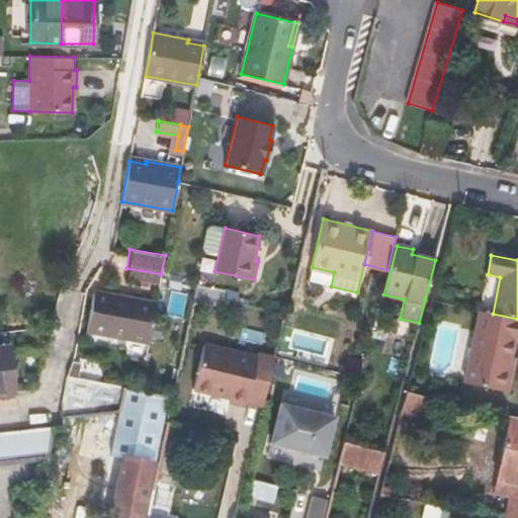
[(127,301),(130,297),(94,290),(87,331),(149,342),(155,307),(127,301)]
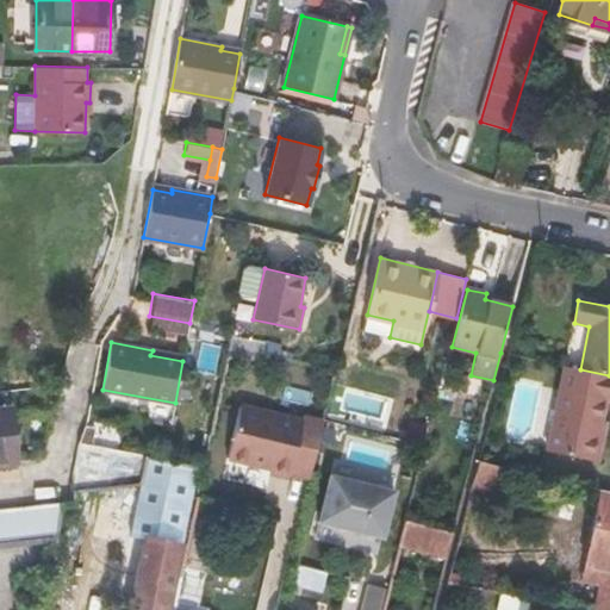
[(547,450),(591,461),(599,421),(604,399),(609,400),(609,375),(580,369),(565,366),(547,450)]
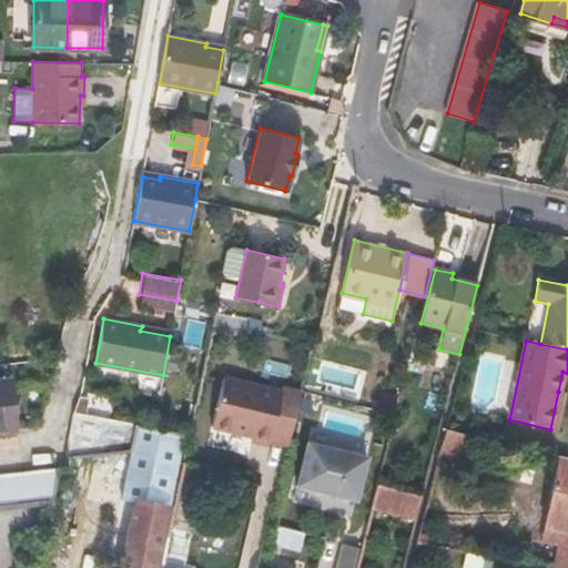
[(0,379),(0,430),(17,429),(11,379),(0,379)]
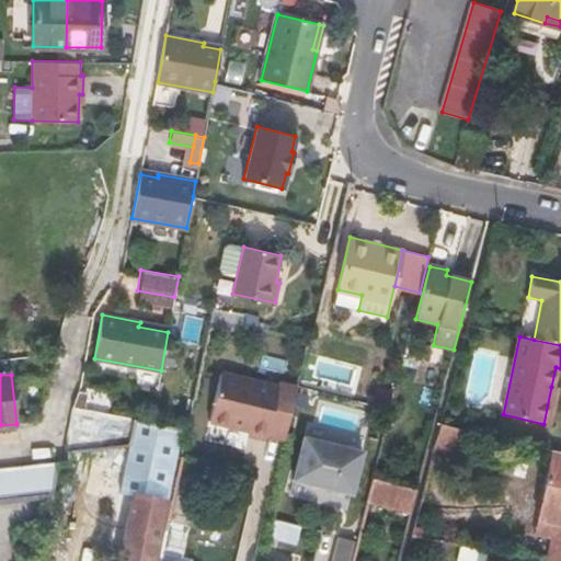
[(227,377),(215,424),(255,435),(273,439),(284,391),(227,377)]
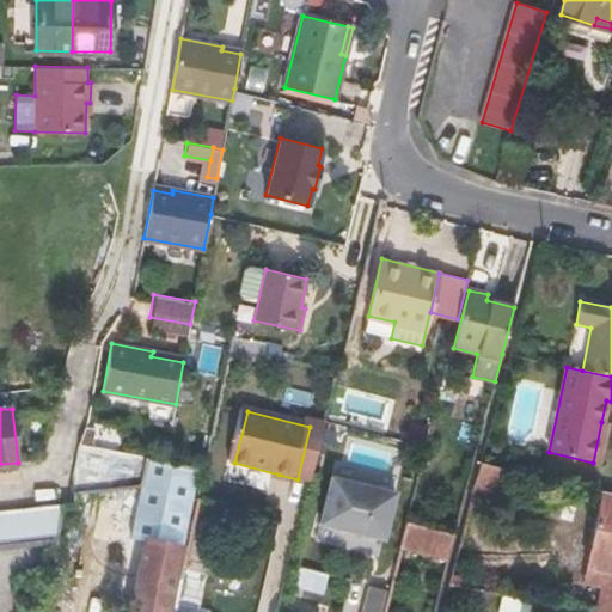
[(600,464),(609,424),(601,422),(593,463),(600,464)]
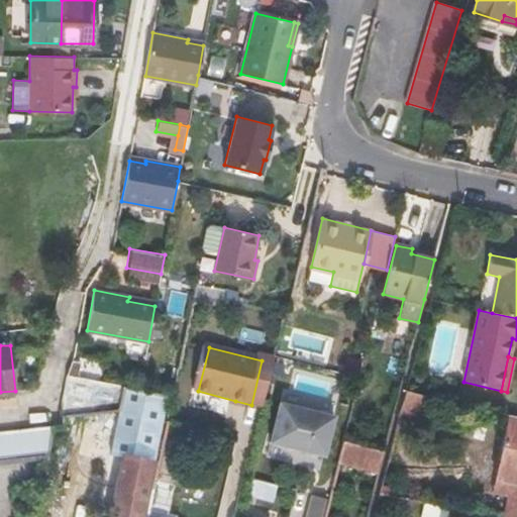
[(145,516),(166,424),(172,394),(139,389),(68,376),(59,425),(53,426),(48,447),(120,456),(107,516),(145,516)]
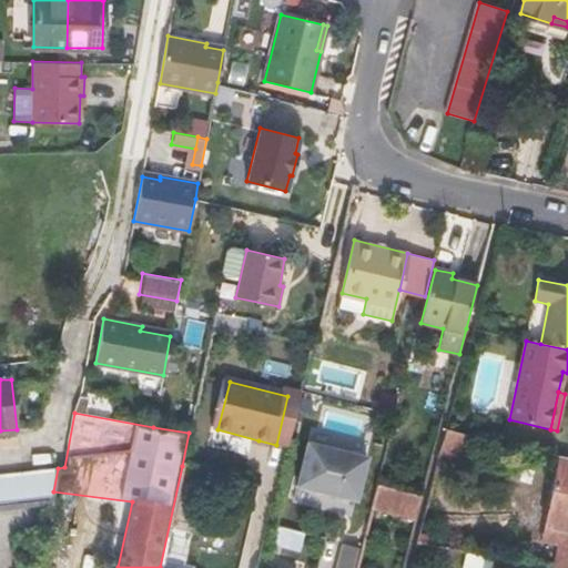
[(440,454),(470,460),(476,437),(447,429),(444,442),(440,454)]
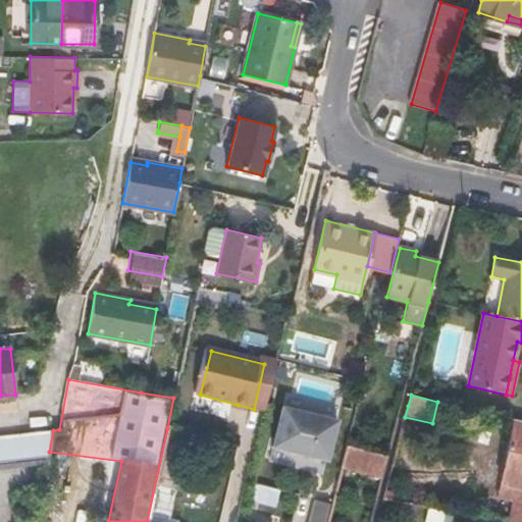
[(236,411),(252,415),(254,409),(238,405),(236,411)]
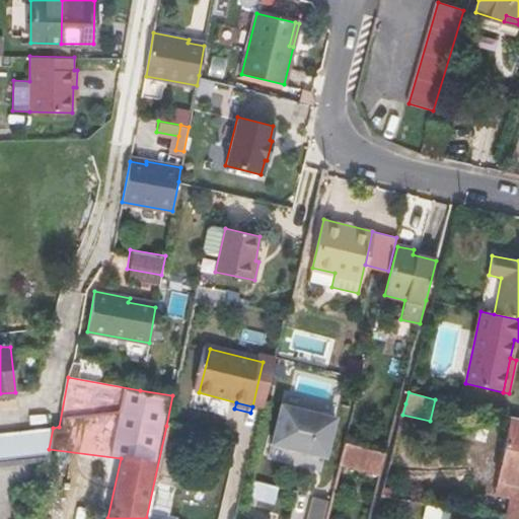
[(327,462),(336,425),(279,412),(271,449),(327,462)]
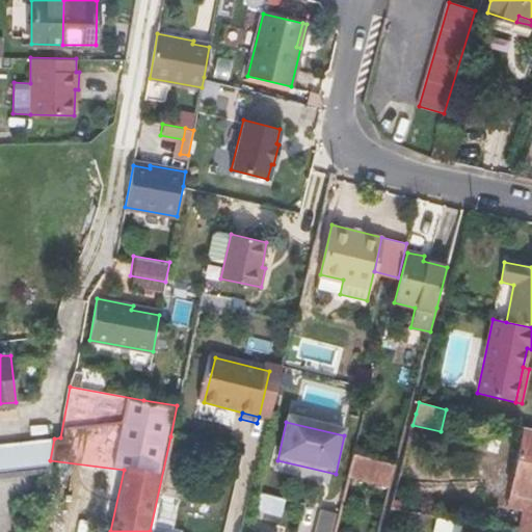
[(531,429),(525,427),(520,450),(531,452),(531,429)]
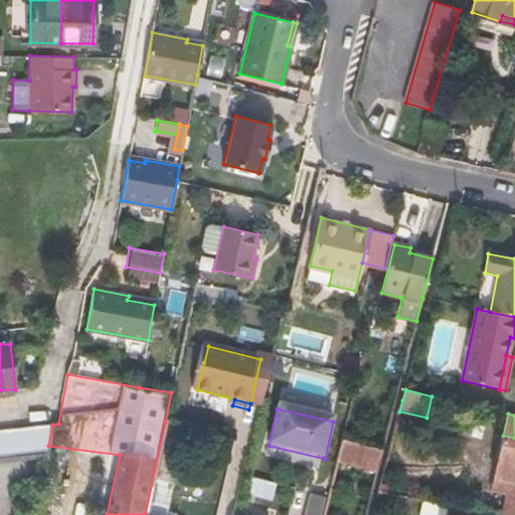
[(40,450),(47,449),(48,446),(52,424),(37,425),(40,450)]
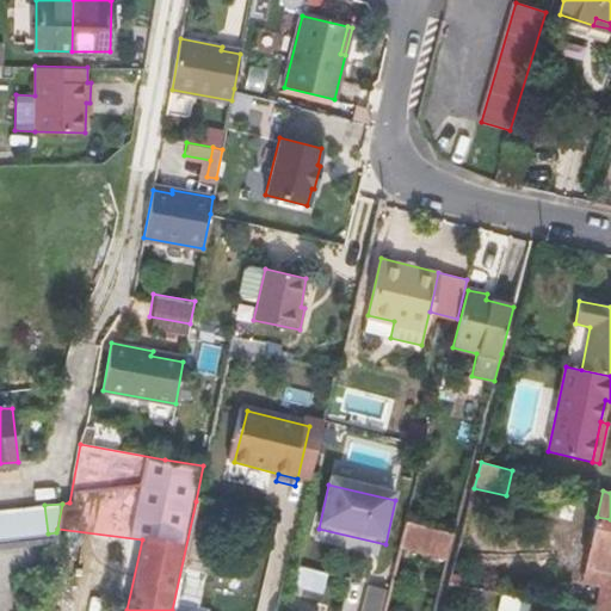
[(44,505),(18,507),(0,508),(0,538),(48,534),(44,505)]
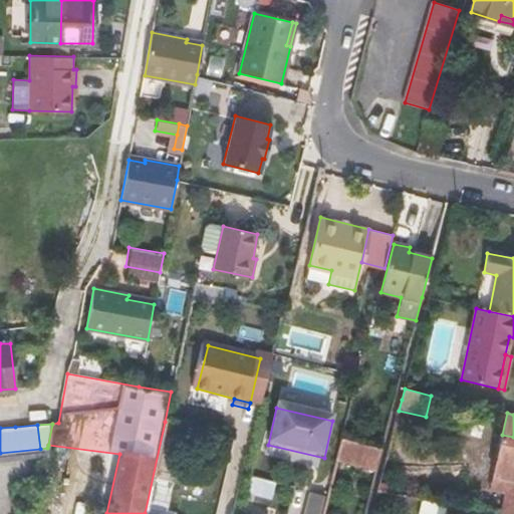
[(513,513),(513,437),(502,435),(493,477),(510,481),(507,493),(502,513),(513,513)]
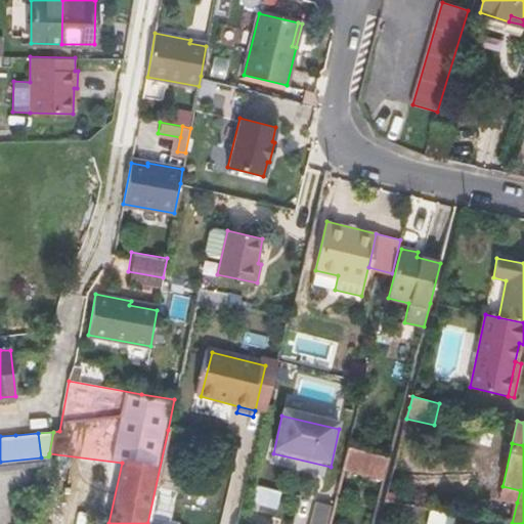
[(384,479),(389,457),(348,448),(343,469),(384,479)]
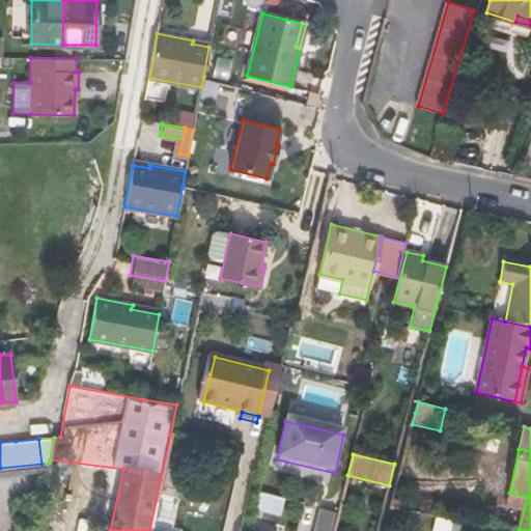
[(264,499),(284,504),(285,500),(260,493),(256,507),(261,509),(264,499)]
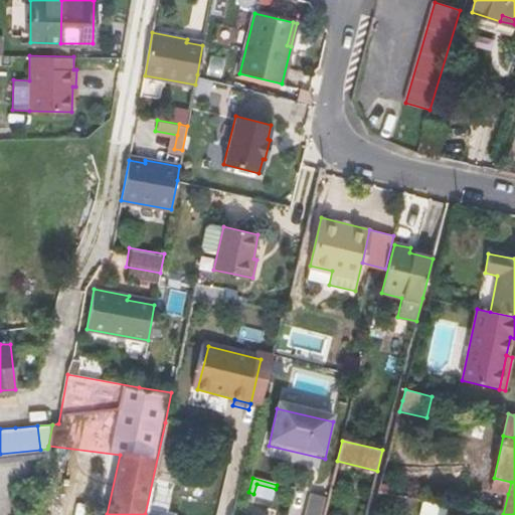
[(508,494),(511,482),(494,478),(491,490),(508,494)]
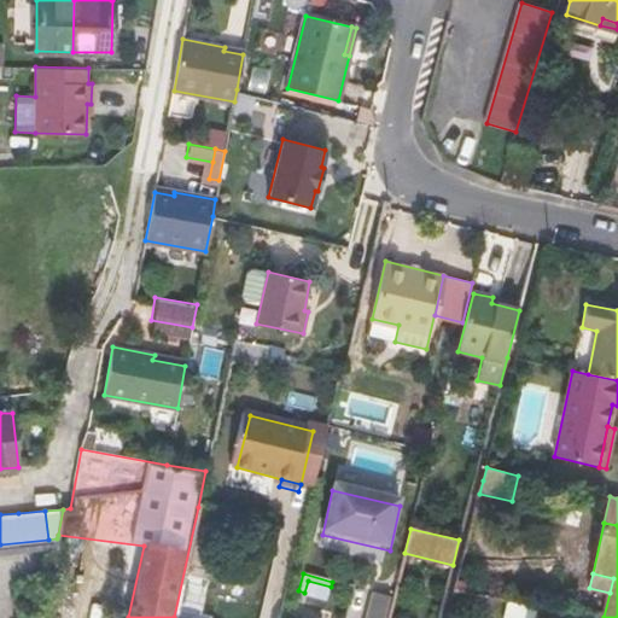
[(304,593),(327,599),(331,587),(308,581),(304,593)]
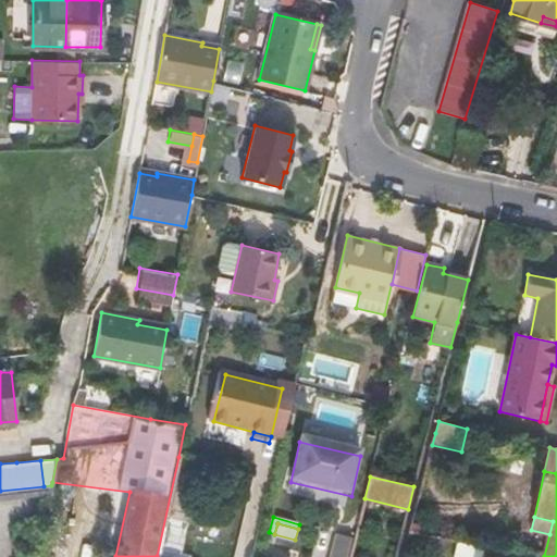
[(331,556),(349,556),(356,535),(338,531),(331,556)]
